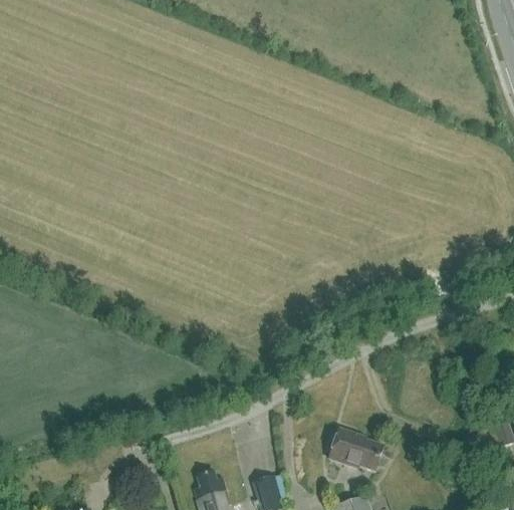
[(490,448),(513,441),(513,440),(508,421),(494,425),(495,430),(490,432),(490,433),(471,426),(465,438),(490,448)]
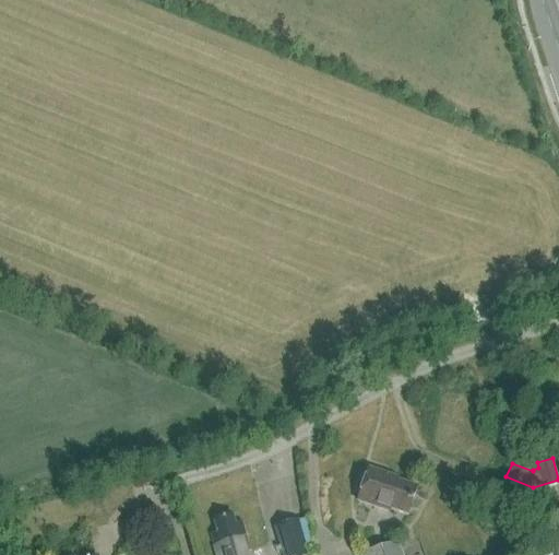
[(380,503),(407,511),(417,484),(389,475),(390,472),(369,465),(358,498),(379,505),(380,503)]
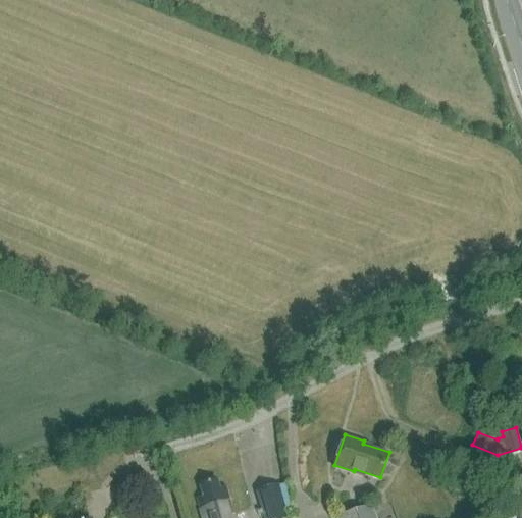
[(219,485),(216,477),(201,482),(204,493),(197,495),(203,517),(236,517),(225,483),(219,485)]
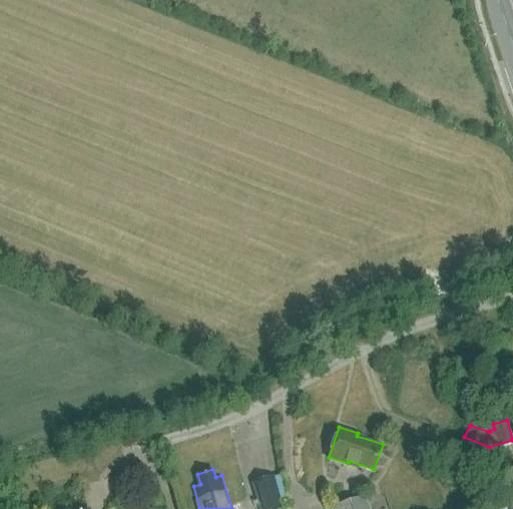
[(274,474),(252,480),(261,508),(284,508),(274,474)]
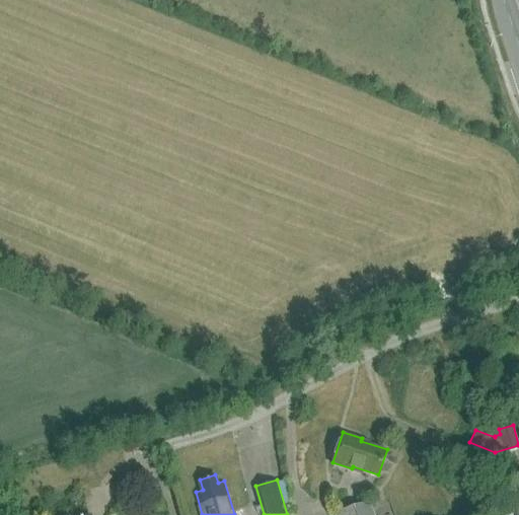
[(340,514),(373,514),(369,500),(339,510),(340,514)]
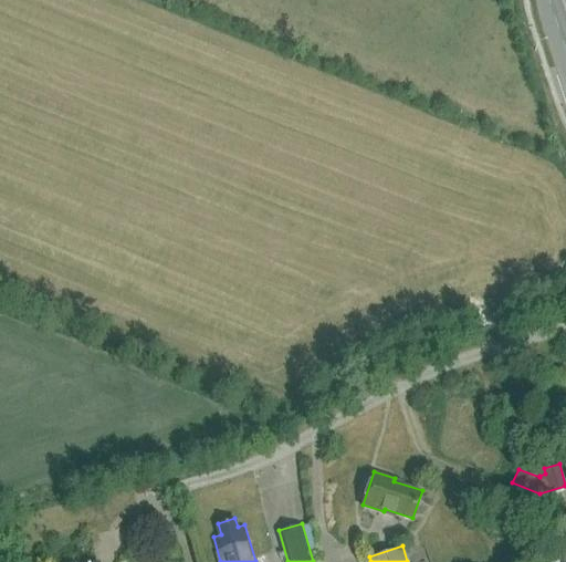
All buildings are outlined.
